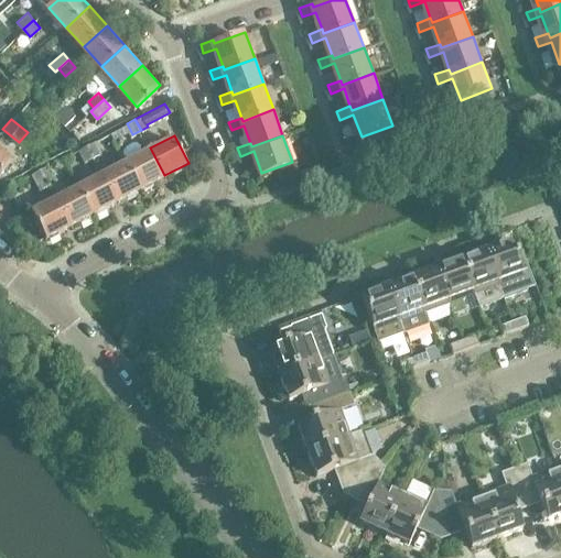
[(88,143),(95,156),(104,152),(97,139),(88,143)]
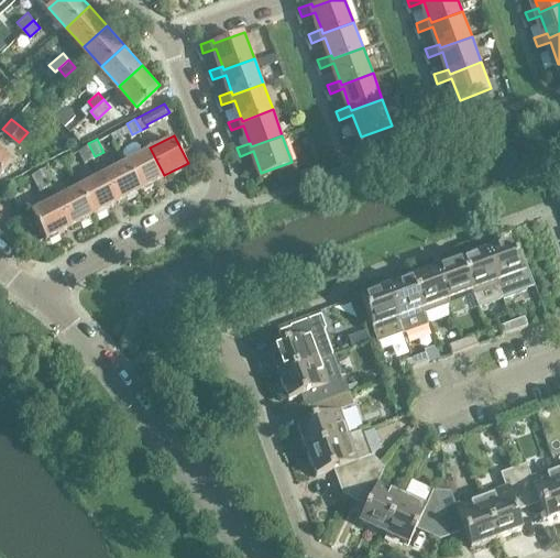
[(86,161),(95,156),(88,143),(79,148),(86,161)]
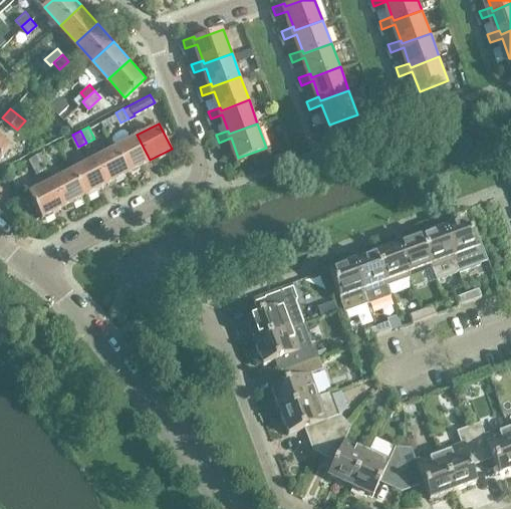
[(0,157),(11,145),(0,134),(0,157)]
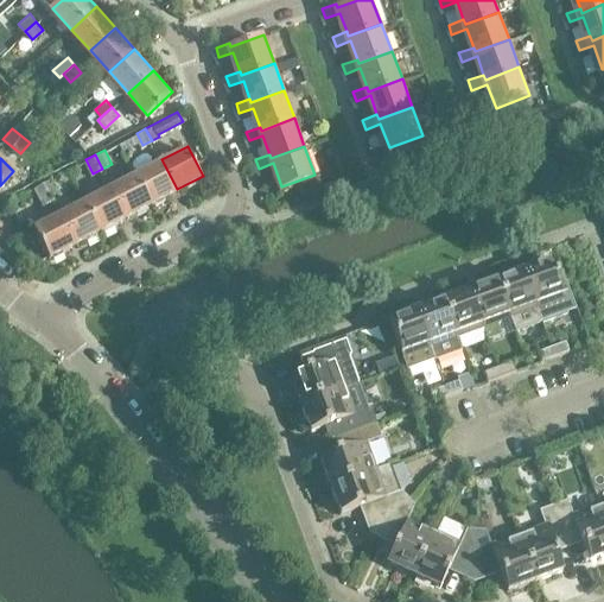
[(177,189),(161,159),(137,172),(152,202),(177,189)]
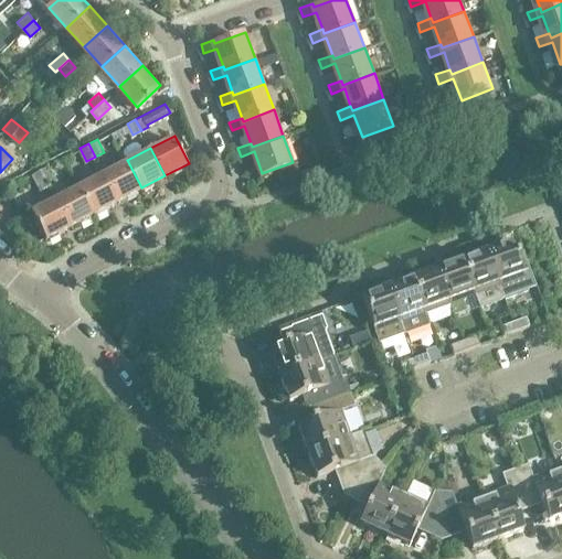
[(141,187),(127,160),(104,173),(118,200),(141,187)]
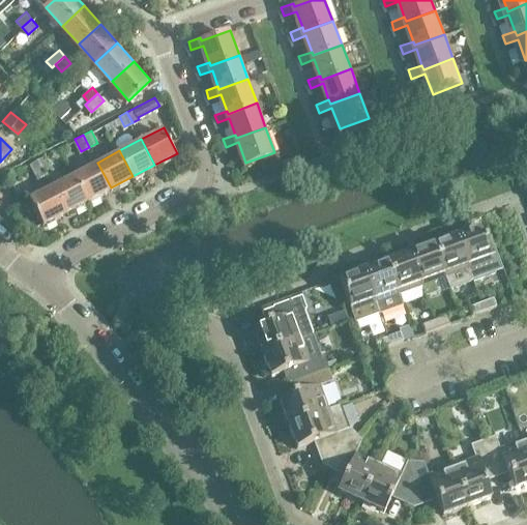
[(48,153),(39,157),(46,170),(54,166),(48,153)]
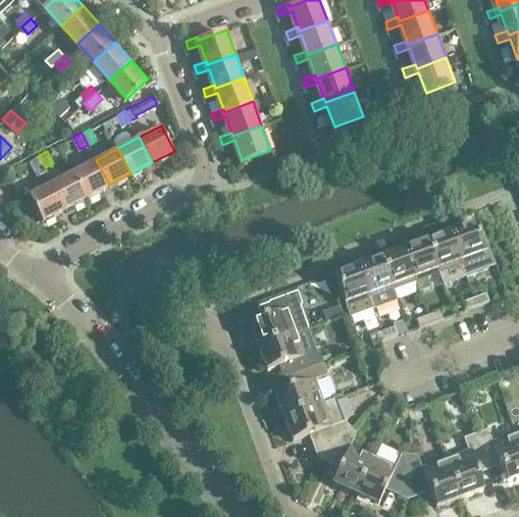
[(47,171),(45,167),(39,155),(31,159),(39,175),(47,171)]
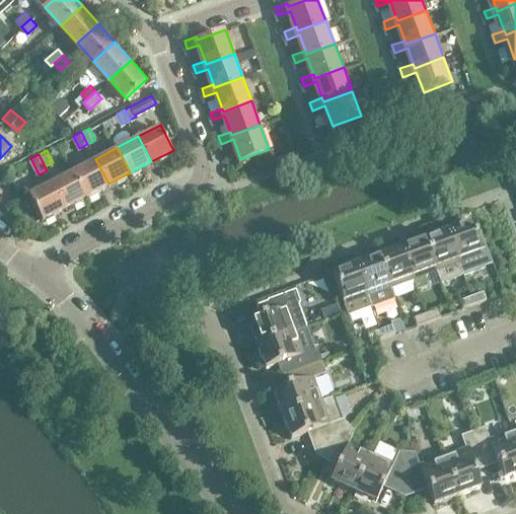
[(108,184),(95,159),(74,170),(87,196),(108,184)]
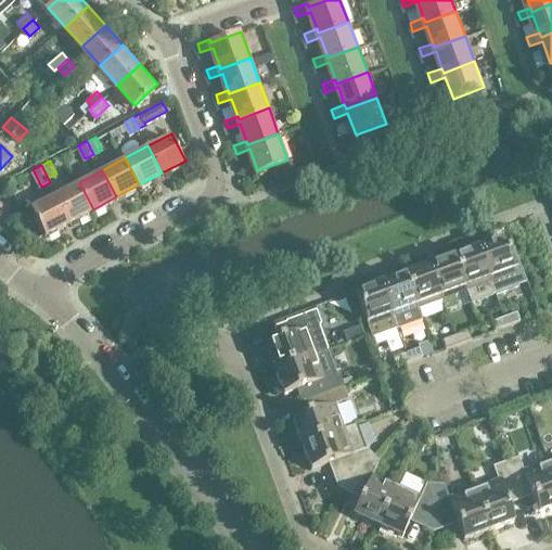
[(56,194),(71,221),(93,209),(79,182),(56,194)]
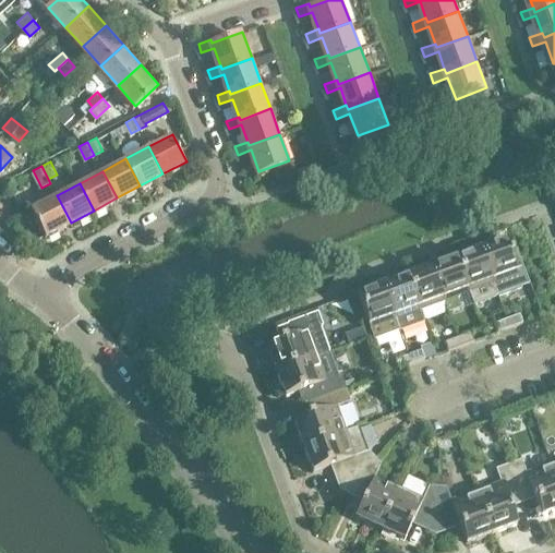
[(57,195),(33,207),(48,235),(71,223),(57,195)]
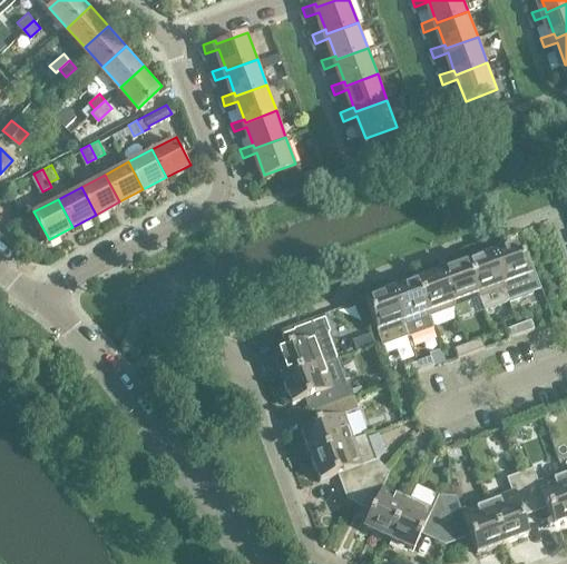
[(518,241),(492,250),(510,298),(535,289),(534,285),(539,283),(540,287),(543,286),(529,251),(528,251),(528,253),(524,254),(518,241)]
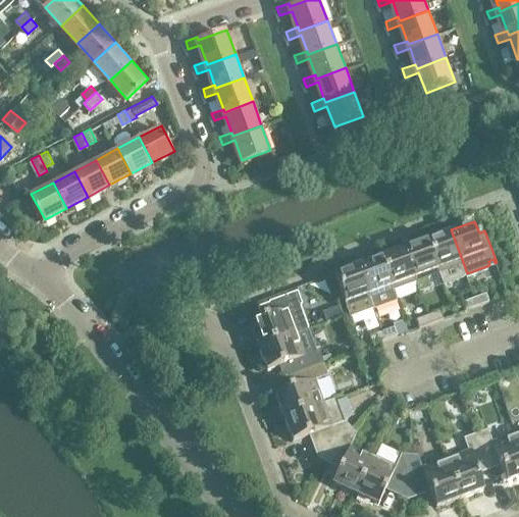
[(451,229),(428,238),(444,281),(467,273),(451,229)]
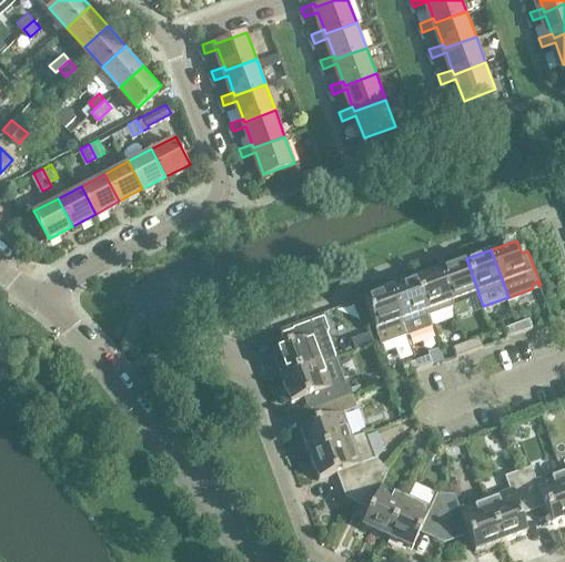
[(441,268),(454,303),(458,315),(483,306),(466,258),(441,268)]
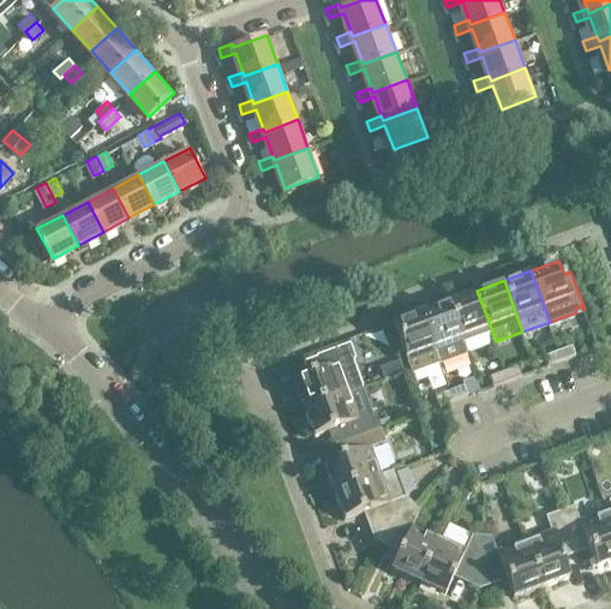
[(477,291),(450,300),(463,338),(491,328),(477,291)]
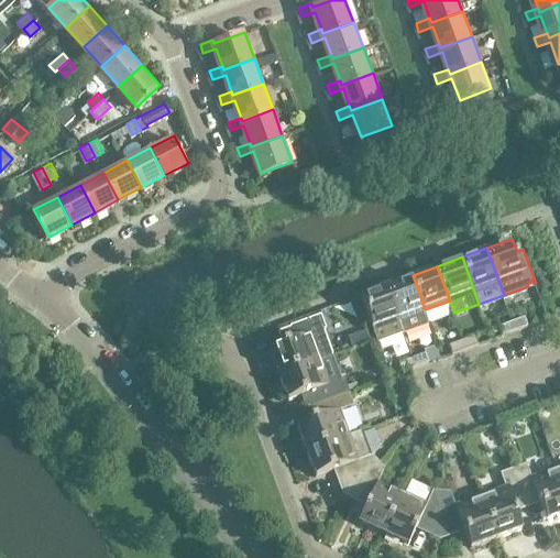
[(413,275),(387,284),(401,319),(405,331),(430,323),(425,309),(413,275)]
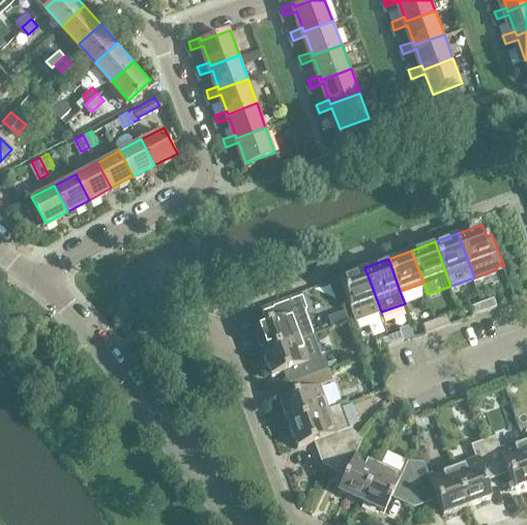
[(341,276),(353,309),(377,300),(364,267),(341,276)]
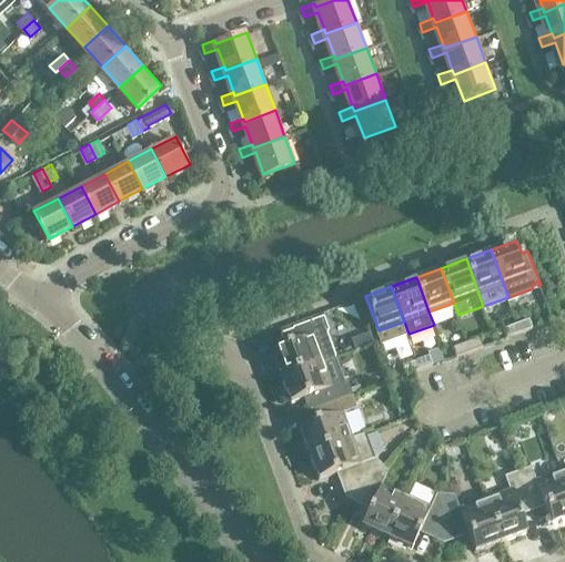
[(283,374),(325,358),(338,354),(329,329),(331,328),(325,314),(294,325),(295,326),(282,330),(286,344),(273,348),(283,374)]
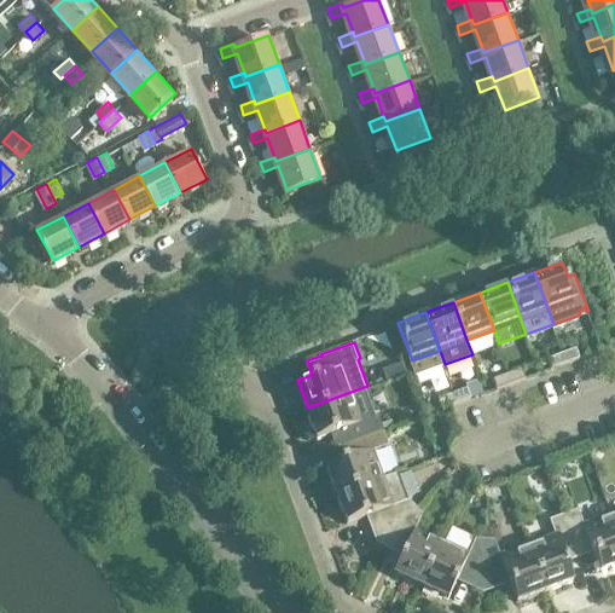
[(563,350),(567,359),(581,354),(578,345),(563,350)]
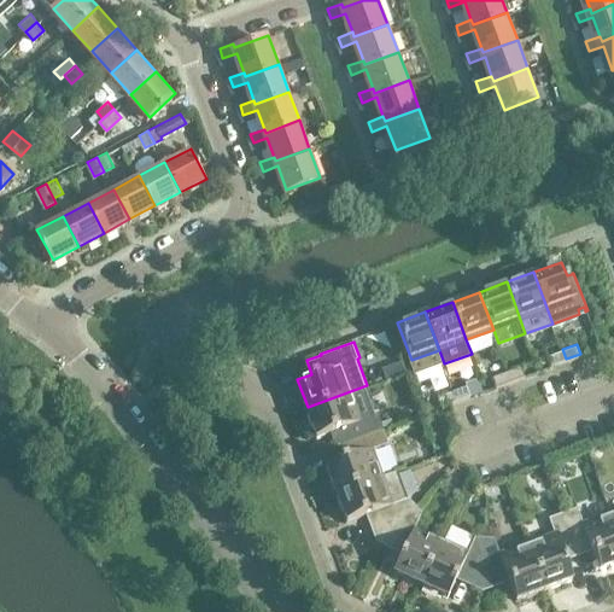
[(549,354),(553,365),(566,359),(562,349),(549,354)]
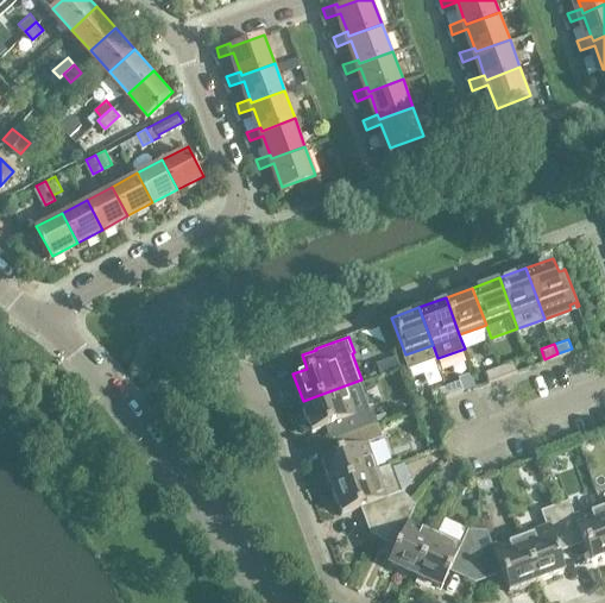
[(396,355),(377,362),(382,372),(399,365),(396,355)]
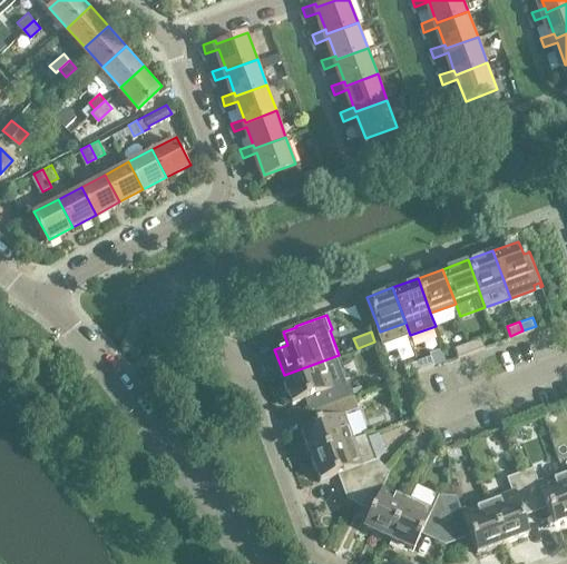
[(470,340),(472,349),(486,345),(482,336),(470,340)]
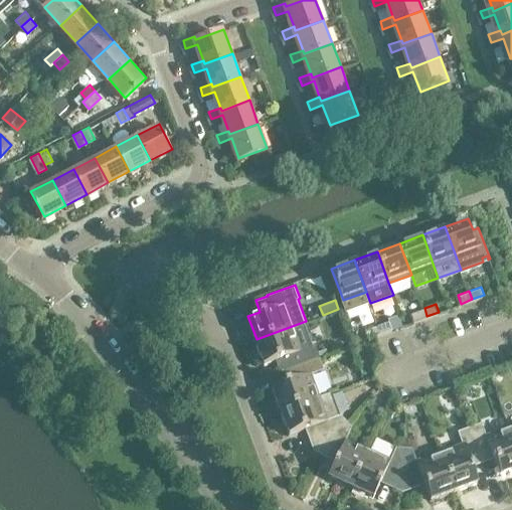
[(412,312),(415,320),(427,316),(424,308),(412,312)]
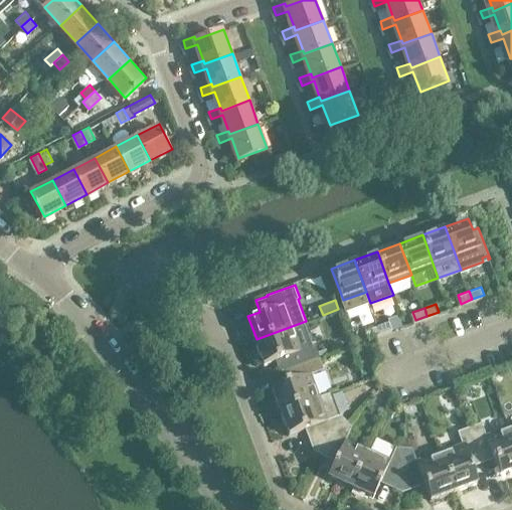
[(390,320),(378,324),(381,332),(393,328),(390,320)]
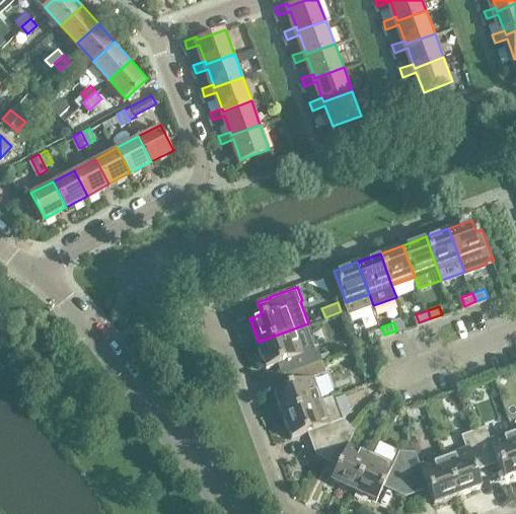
[(384,335),(381,326),(370,331),(373,340),(384,335)]
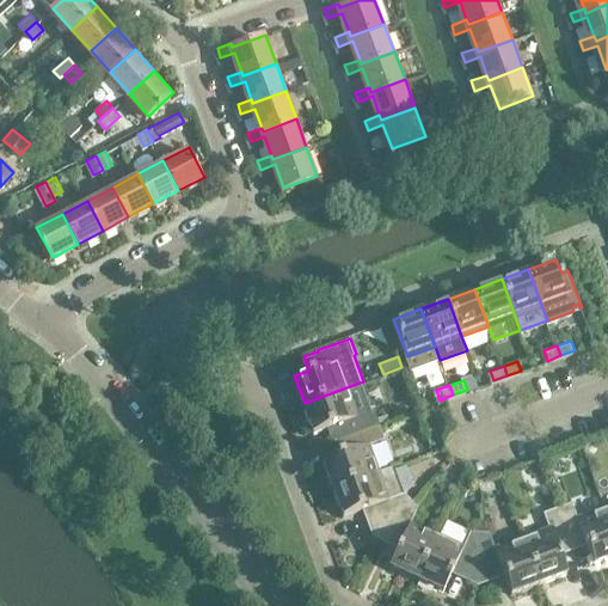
[(348,434),(381,422),(376,408),(361,414),(350,386),(305,403),(314,430),(343,421),(348,434)]
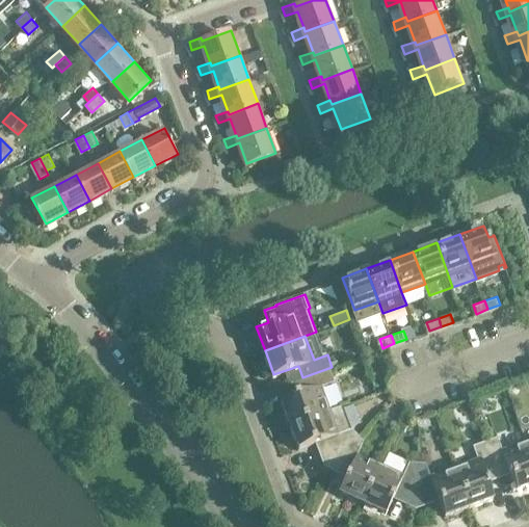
[(332,367),(302,377),(307,390),(283,398),(291,422),(332,407),(322,385),(336,379),(332,367)]
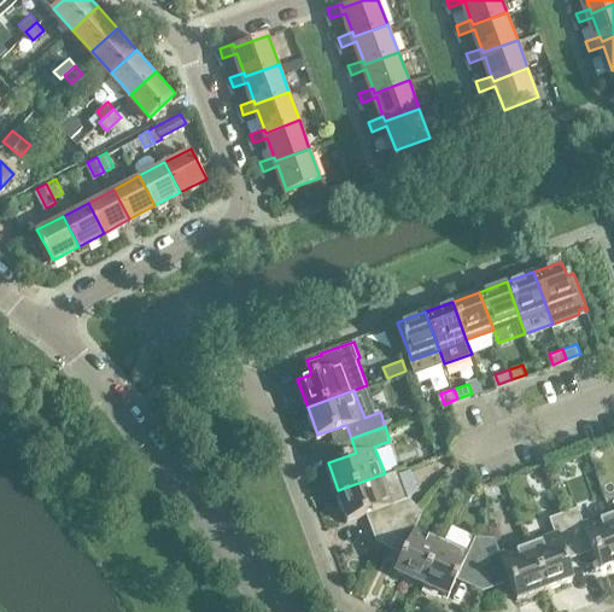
[(399,468),(385,473),(338,490),(349,518),(376,508),(385,531),(416,502),(410,495),(409,496),(399,468)]
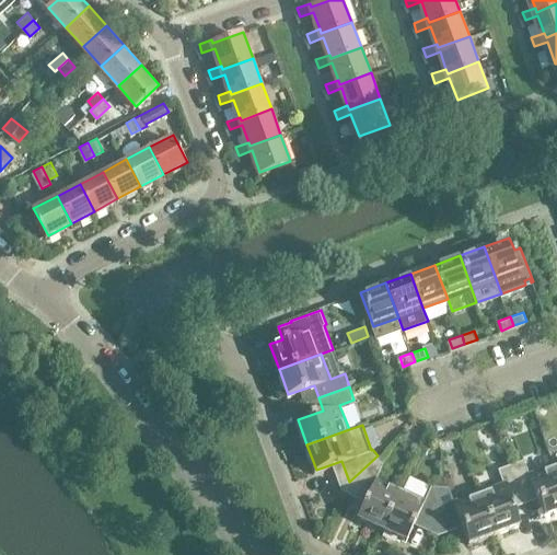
[(378,455),(349,482),(370,492),(359,517),(383,528),(402,487),(378,476),(384,462),(378,455)]
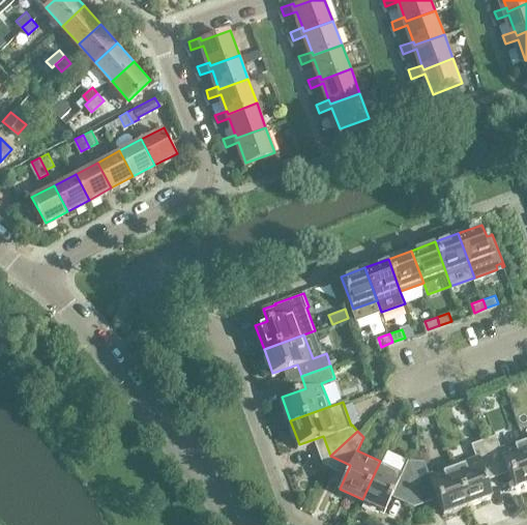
[(485,437),(495,466),(507,462),(516,486),(526,482),(526,441),(525,438),(502,446),(497,432),(485,437)]
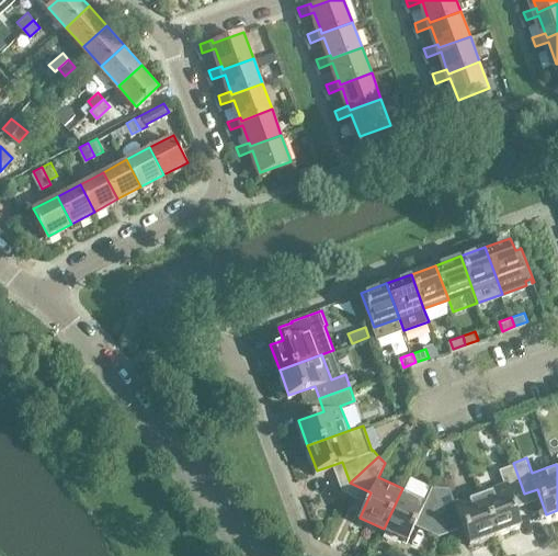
[(480,491),(496,533),(521,523),(512,498),(524,494),(513,463),(500,467),(505,483),(480,491)]
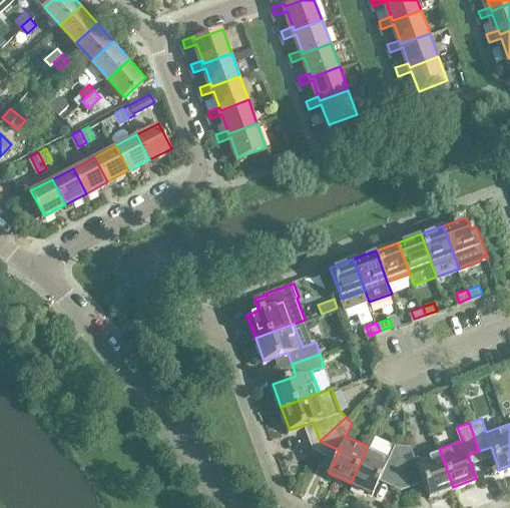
[(368,446),(351,483),(373,493),(384,471),(402,479),(404,444),(396,443),(390,456),(368,446)]
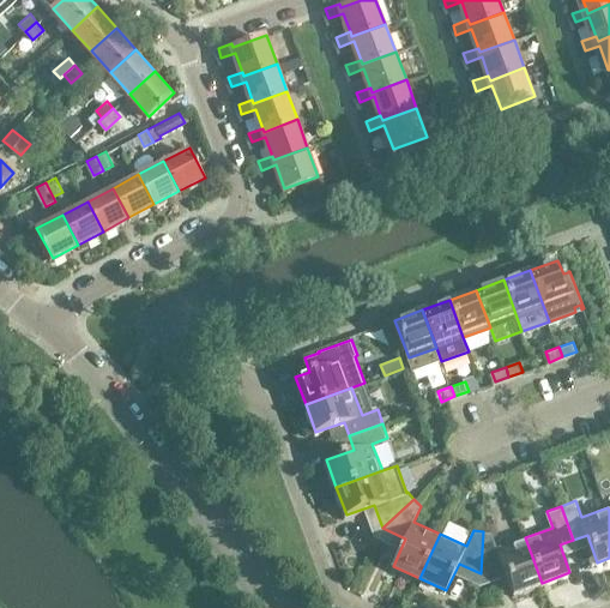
[(483,531),(481,573),(505,565),(514,594),(542,583),(525,537),(499,547),(493,531),(483,531)]
